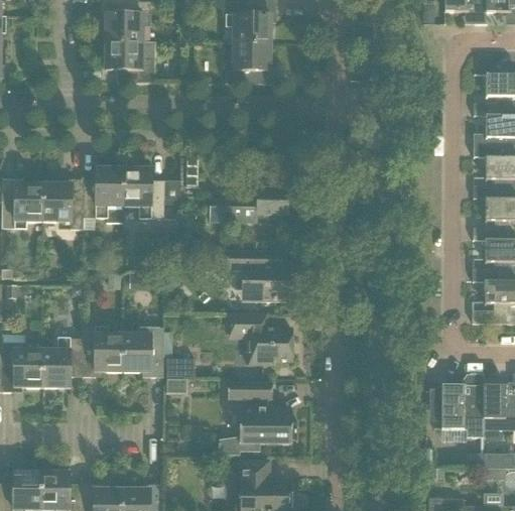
[(101,1),(101,13),(106,13),(106,40),(143,41),(144,14),(150,14),(150,0),(139,0),(139,1),(101,1)]
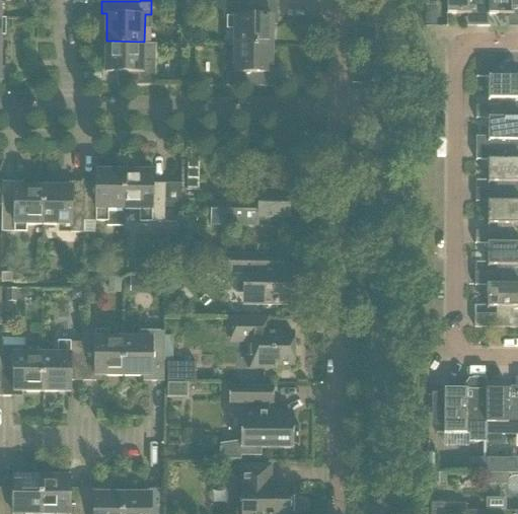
[(278,1),(239,0),(228,0),(227,14),(235,14),(234,42),(273,42),(273,15),(278,15),(278,1)]
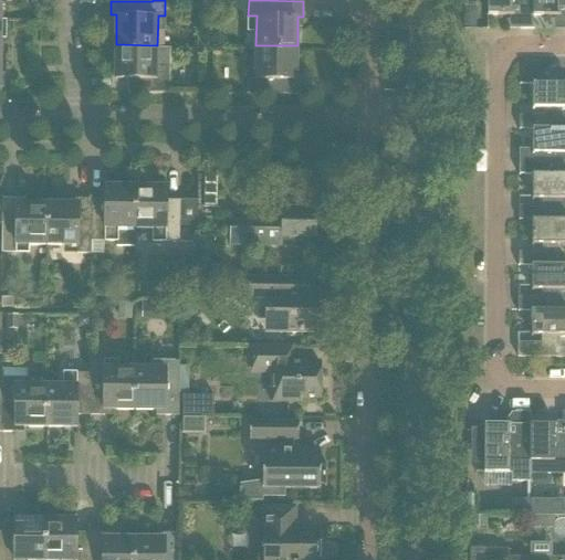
[(533,24),(533,11),(533,0),(488,0),(488,11),(520,11),(520,24),(533,24)]
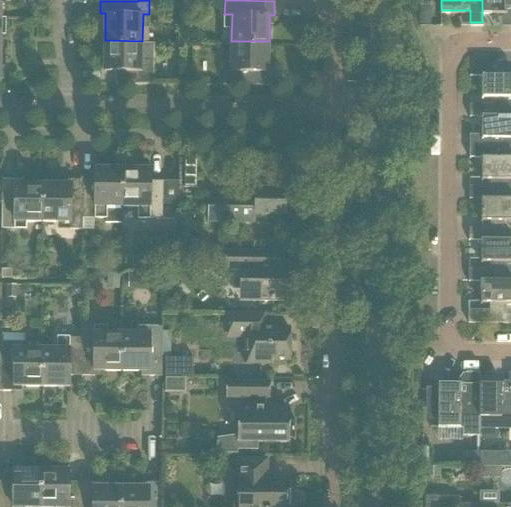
[(482,0),(482,10),(506,11),(510,11),(510,0),(482,0)]
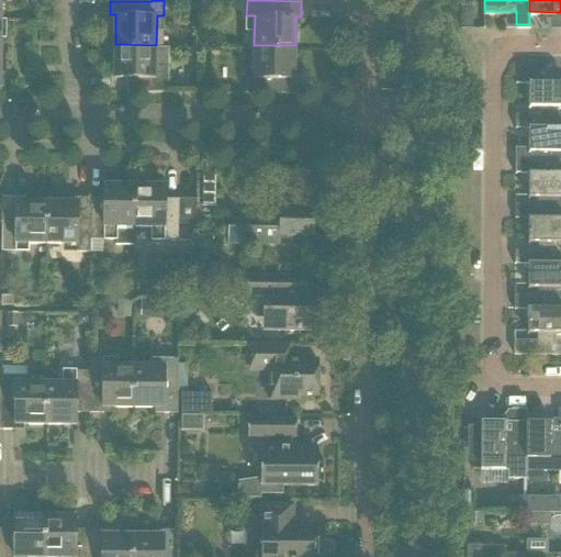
[(197,33),(197,45),(205,45),(205,33),(197,33)]
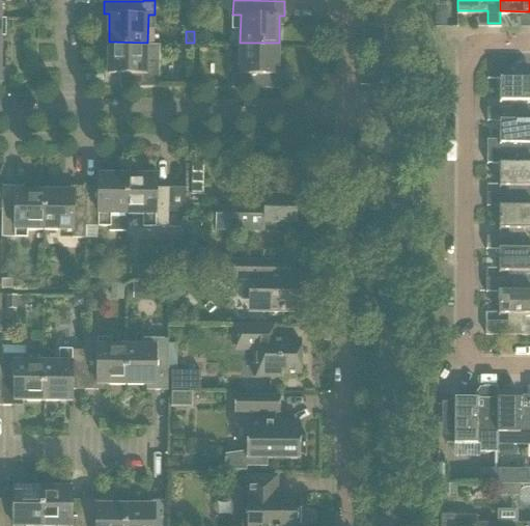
[(147,43),(109,42),(109,71),(120,71),(120,84),(160,84),(160,43),(147,43)]
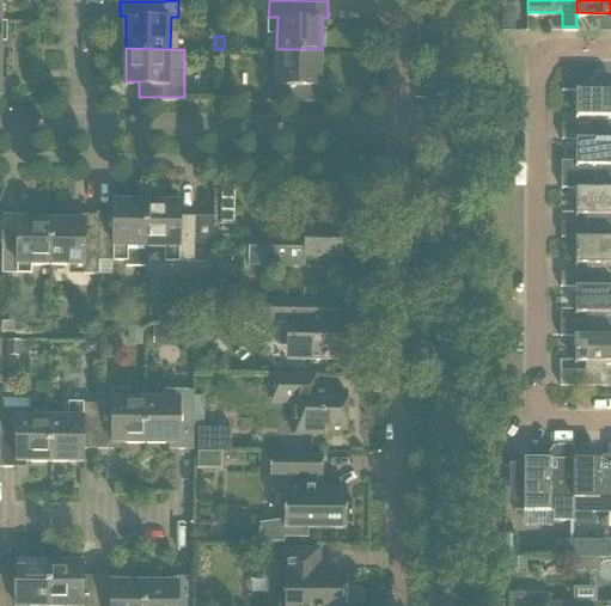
[(322,81),(322,49),(276,49),(276,81),(268,81),(268,97),(327,98),(327,81),(322,81)]
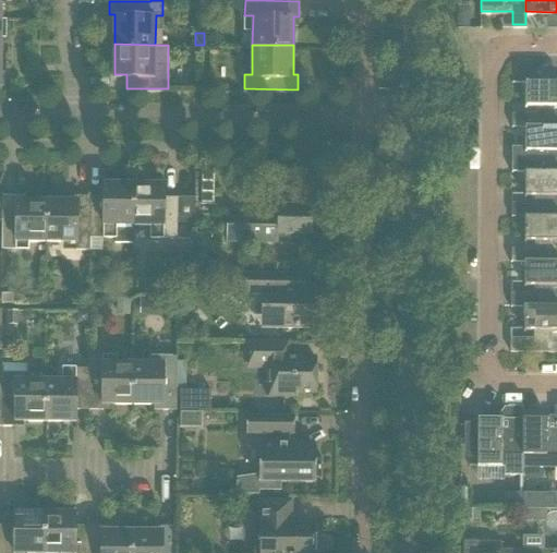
[(556,77),(525,79),(525,105),(536,105),(535,124),(556,124),(556,77)]
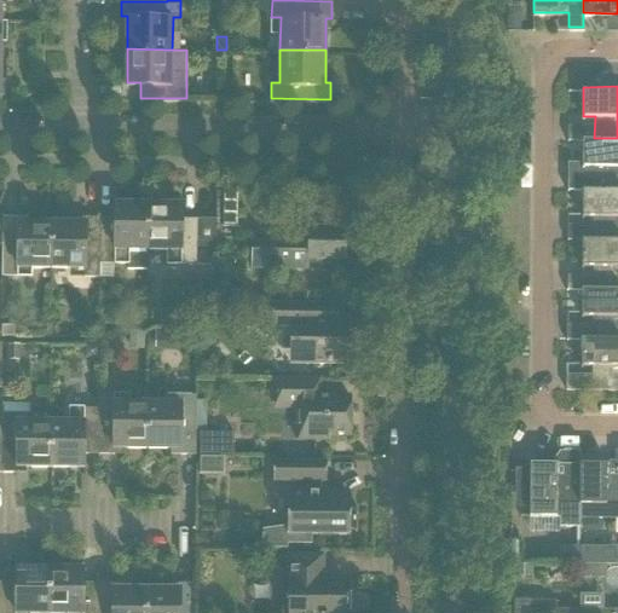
[(569,186),(583,186),(617,186),(617,138),(594,138),(583,138),(583,166),(583,172),(569,172),(569,186)]
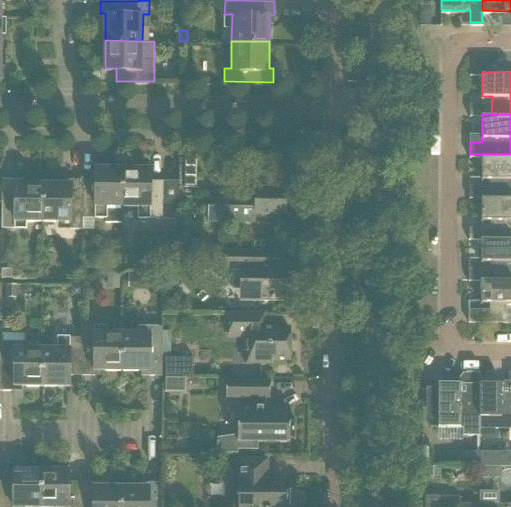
[(510,154),(482,154),(481,178),(491,178),(491,183),(469,183),(469,196),(481,196),(510,195),(510,154)]
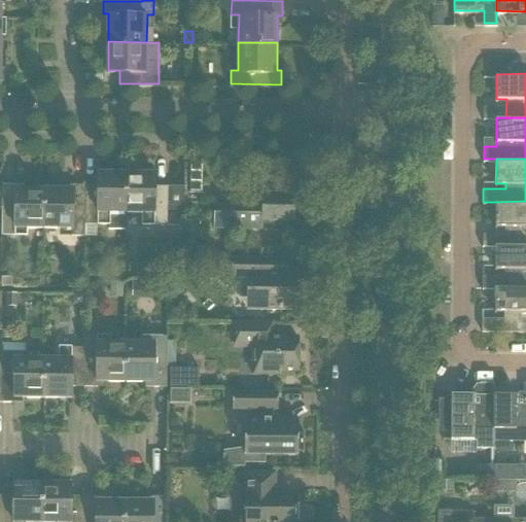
[(203,188),(203,160),(191,160),(190,187),(203,188)]
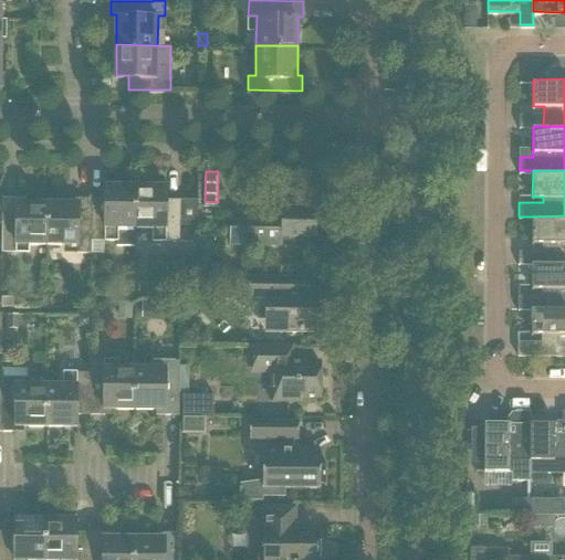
[(136,224),(136,183),(105,183),(105,196),(92,196),(92,238),(116,238),(117,243),(136,243),(136,224)]
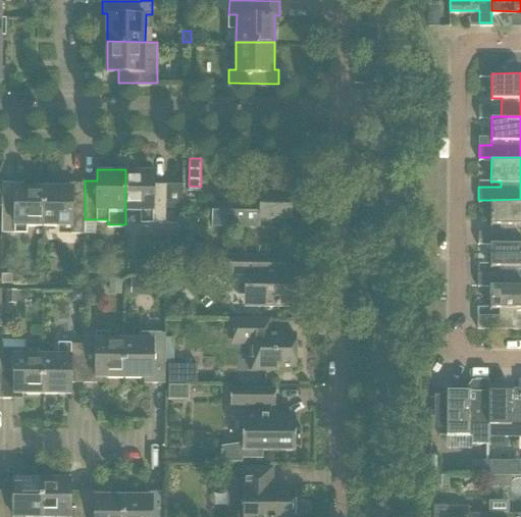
[(183,219),(184,181),(154,181),(154,169),(125,169),(125,207),(141,207),(141,219),(166,219),(183,219)]
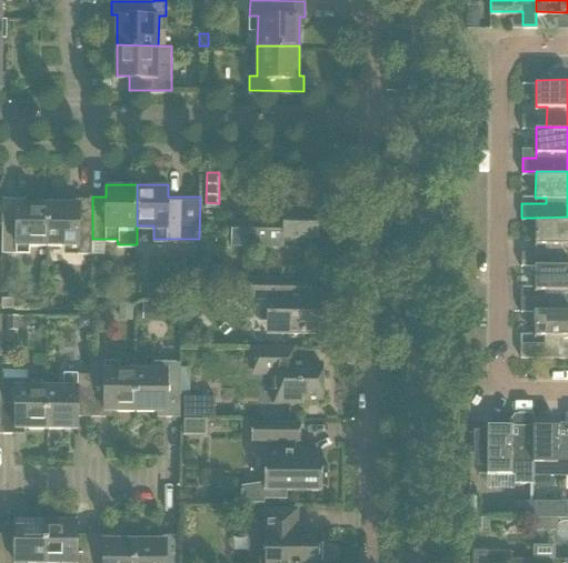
[(48,242),(48,201),(18,201),(18,195),(2,195),(2,250),(18,250),(18,242),(48,242)]
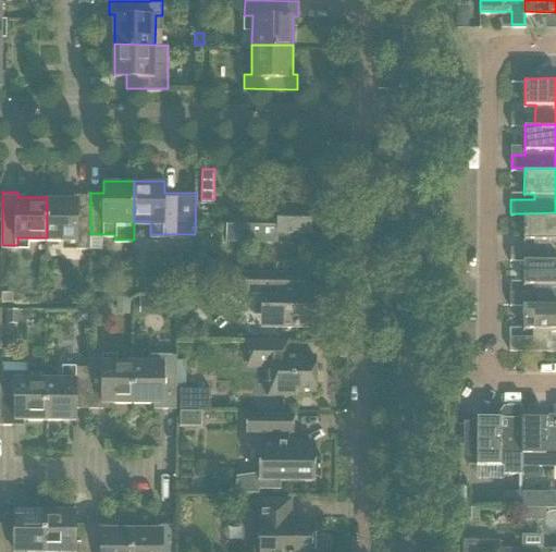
[(90,234),(90,193),(76,192),(76,198),(47,197),(47,237),(76,237),(76,245),(90,245),(90,234)]
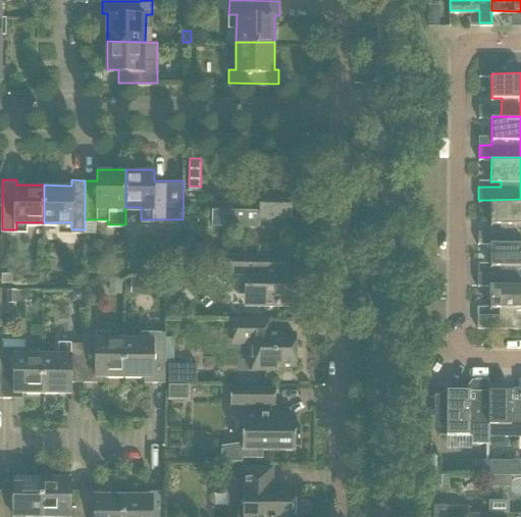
[(292,216),(293,192),(266,191),(266,184),(240,184),(240,201),(212,200),(211,220),(211,223),(225,223),(260,224),(260,215),(292,216)]
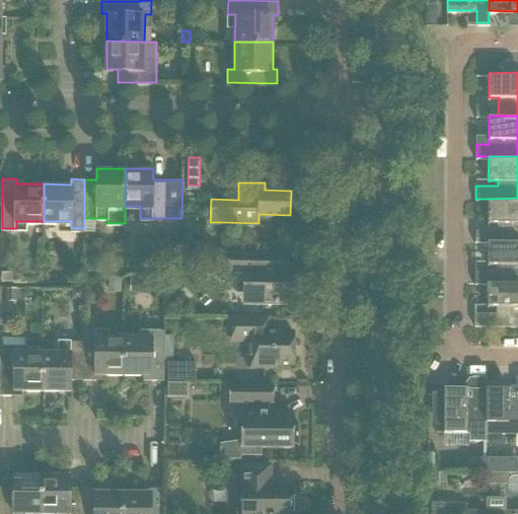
[(517,198),(488,199),(488,222),(498,222),(498,227),(475,227),(475,239),(488,240),(517,239),(517,198)]
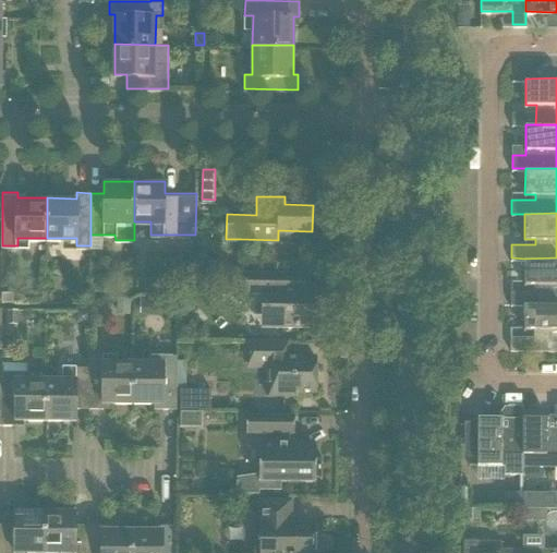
[(556,257),(524,259),(524,284),(535,284),(534,302),(524,302),(524,303),(556,303),(556,257)]
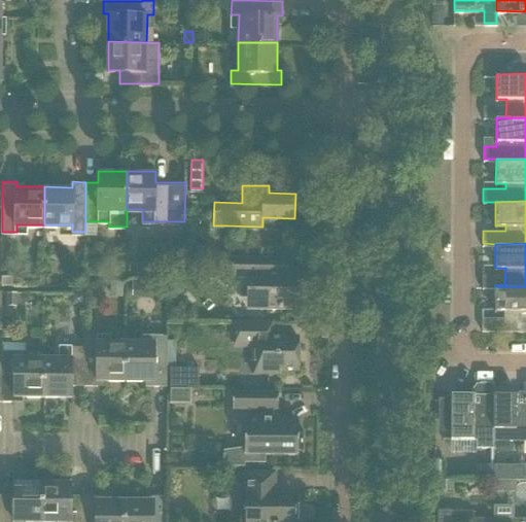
[(300,306),(300,271),(287,271),(288,256),(288,254),(225,253),(225,275),(248,275),(247,306),(300,306)]
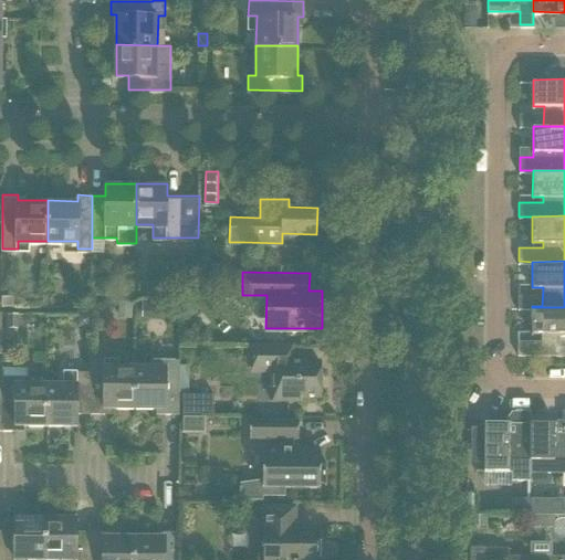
[(93,282),(92,292),(102,292),(102,287),(98,283),(93,282)]
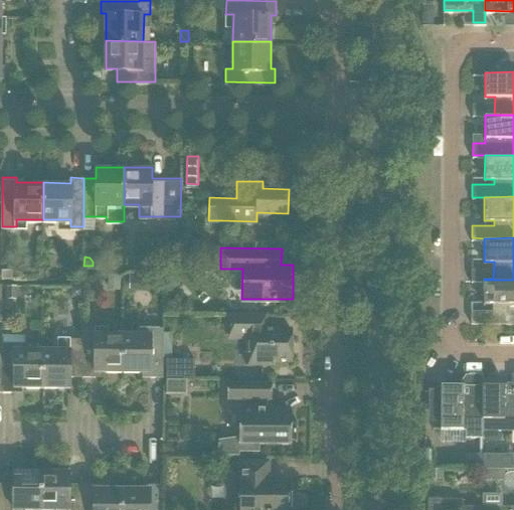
[(69,265),(69,276),(80,276),(80,265),(69,265)]
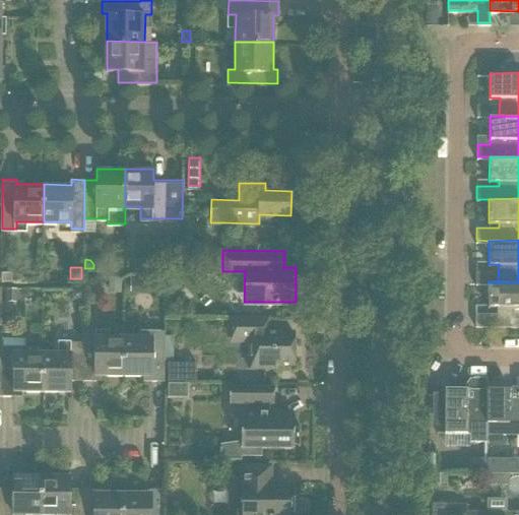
[(2,279),(13,279),(13,270),(2,270),(2,279)]
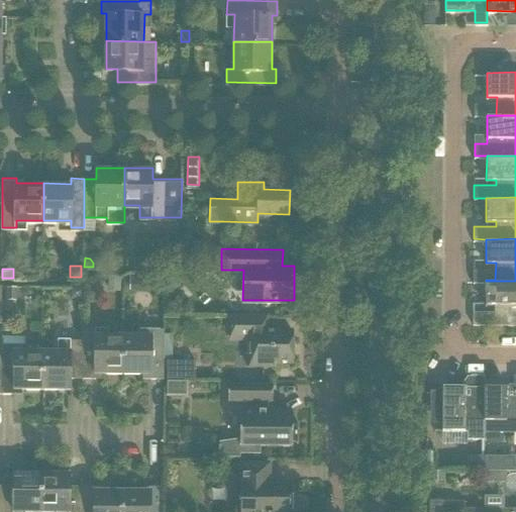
[(145,273),(145,290),(158,290),(158,273),(145,273)]
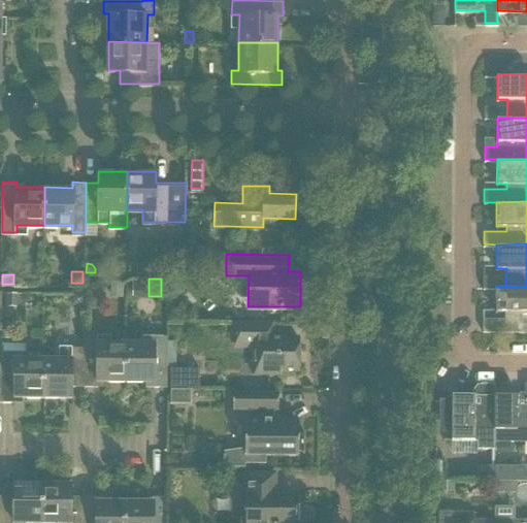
[(111,280),(111,293),(123,293),(123,280),(111,280)]
